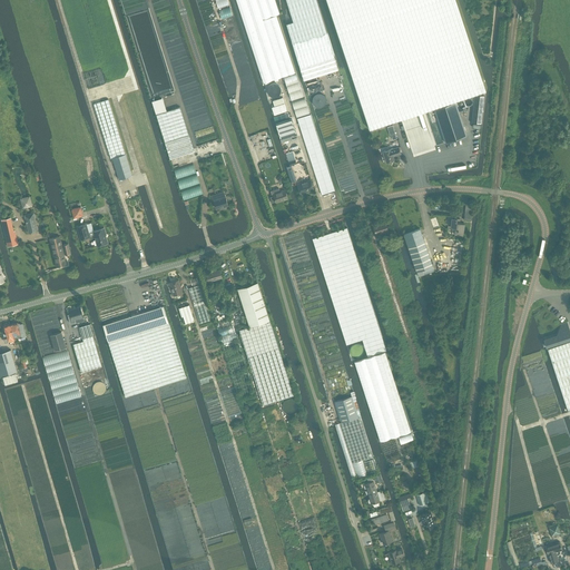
[(286,23),(300,68),(334,57),(316,0),(286,0),(293,21),(286,23)]
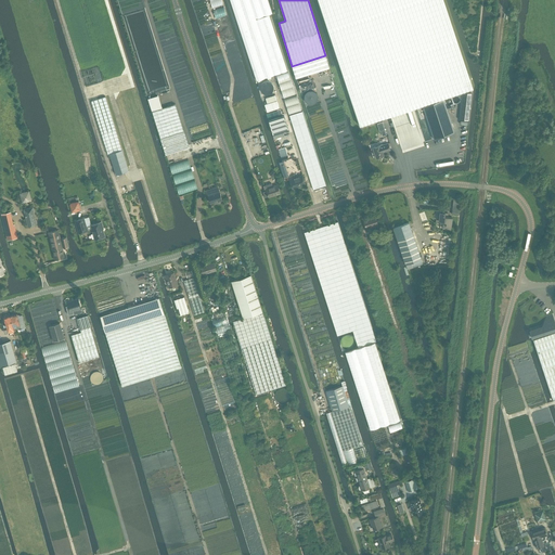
[(318,0),(360,126),(390,115),(411,108),(412,108),(414,107),(421,105),(428,103),(429,104),(437,101),(437,100),(473,88),(443,0),(318,0)]
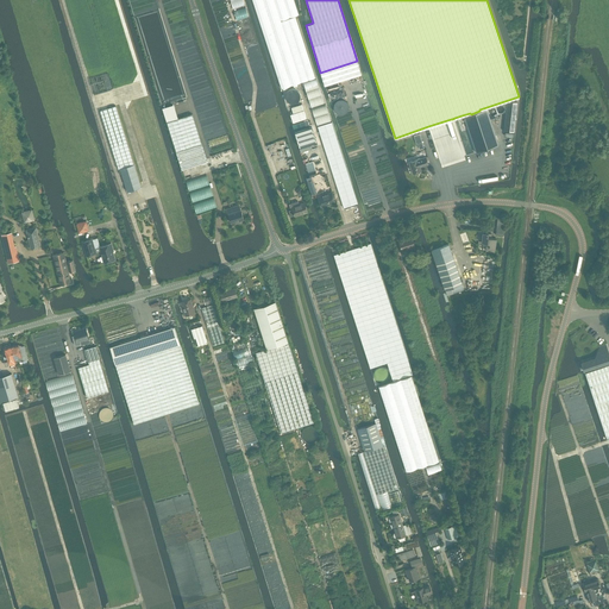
[(362,75),(357,61),(320,73),(325,86),(362,75)]
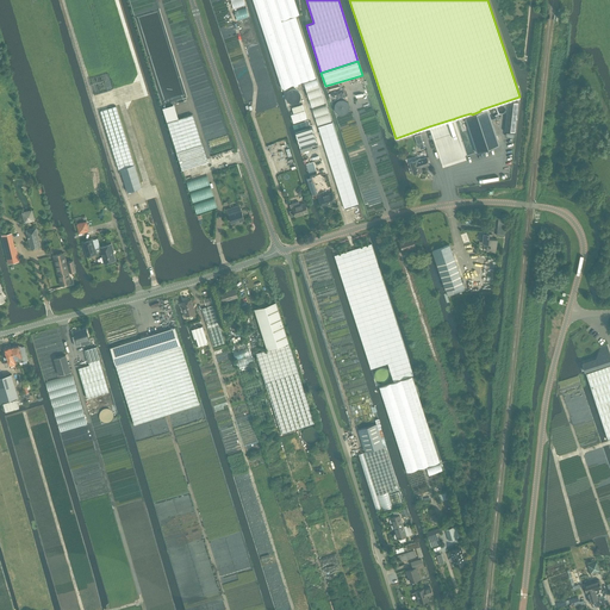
[(292,104),(294,104),(296,104),(297,103),(299,101),(300,100),(300,99),(302,97),(300,94),(300,93),(299,91),(298,91),(297,89),(294,89),(292,89),(290,91),(288,91),(288,92),(287,94),(287,97),(287,98),(287,99),(288,101),(290,103),(292,104)]
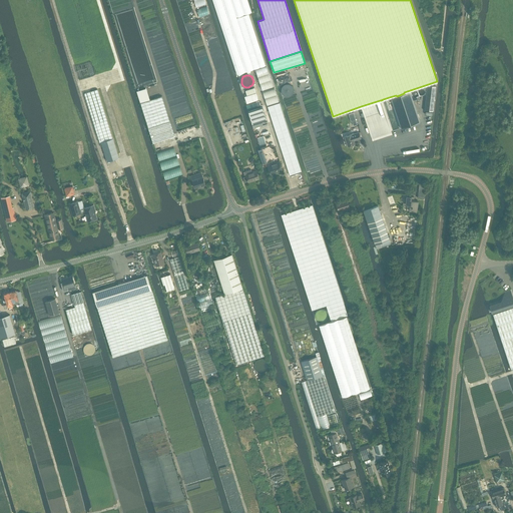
[(427,85),(424,110),(433,111),(436,86),(427,85)]
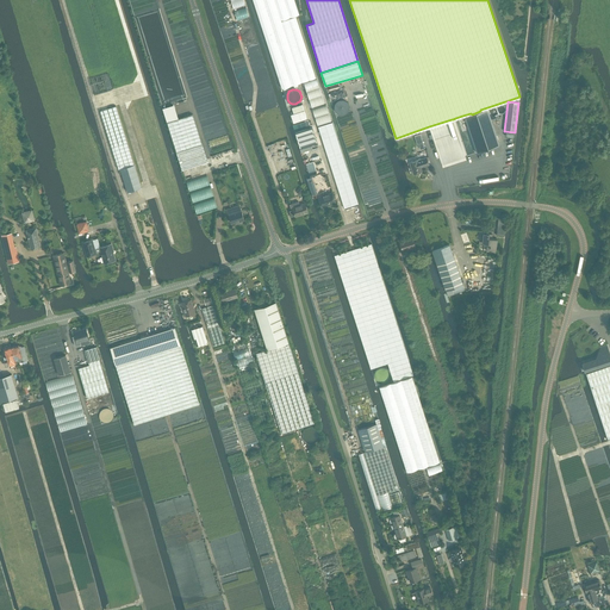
[(162,109),(167,122),(180,118),(175,105),(162,109)]
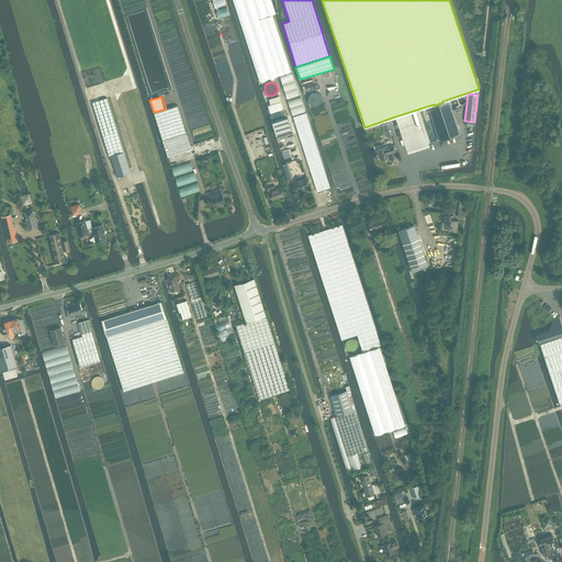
[(282,109),(279,97),(269,100),(270,104),(268,105),(270,113),(282,109)]
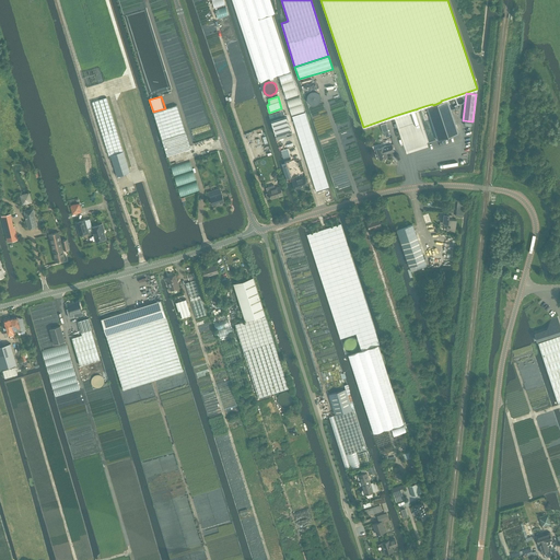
[(108,155),(111,154),(124,151),(119,139),(106,97),(92,102),(95,113),(108,155)]
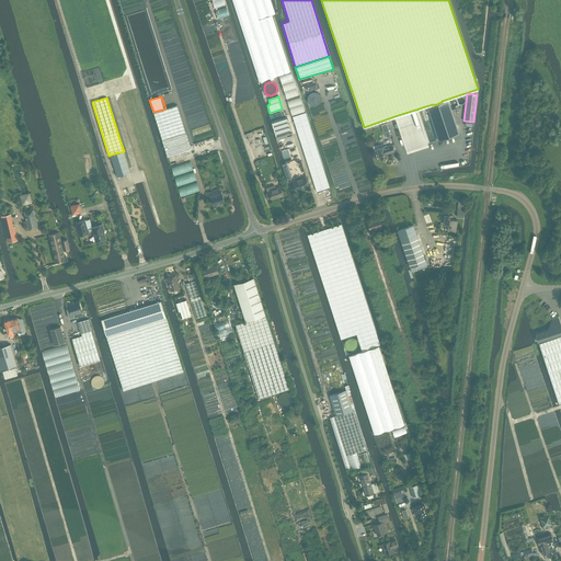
[(459,134),(448,101),(427,107),(434,127),(438,140),(459,134)]
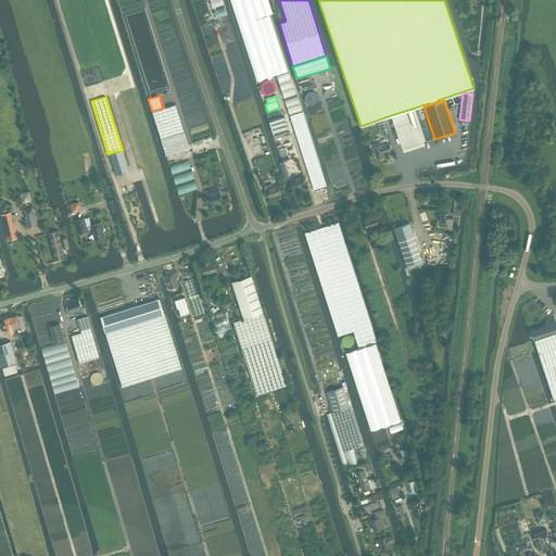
[(164,108),(152,111),(166,155),(189,148),(175,104),(164,108)]
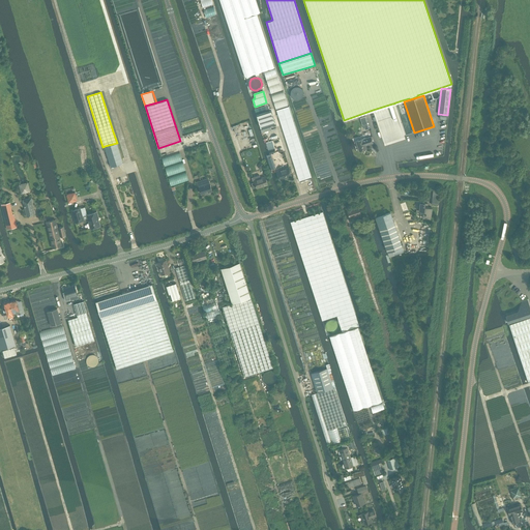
[(271,111),(257,115),(261,128),(275,123),(271,111)]
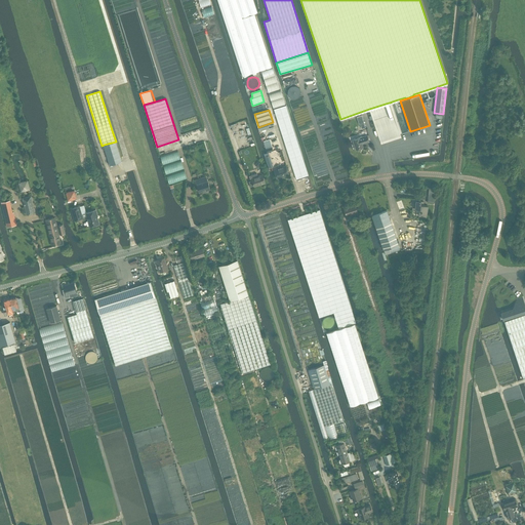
[(367,135),(360,137),(353,139),(356,149),(363,147),(362,144),(369,142),(367,135)]
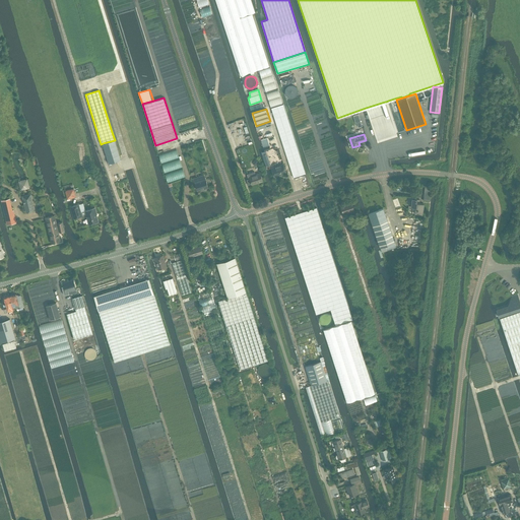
[(115,140),(103,143),(106,153),(109,164),(112,163),(121,160),(119,153),(115,140)]
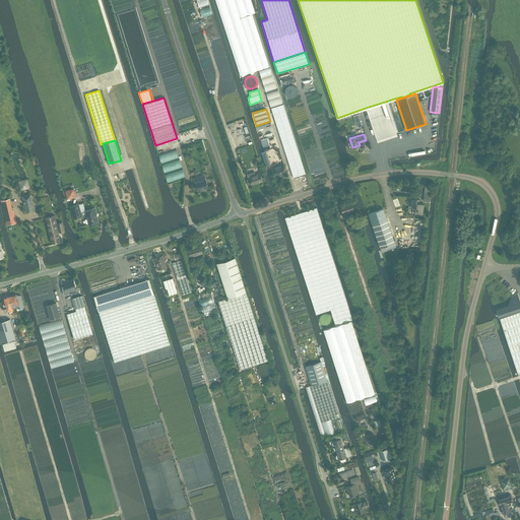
[(158,154),(161,164),(179,158),(176,149),(158,154)]
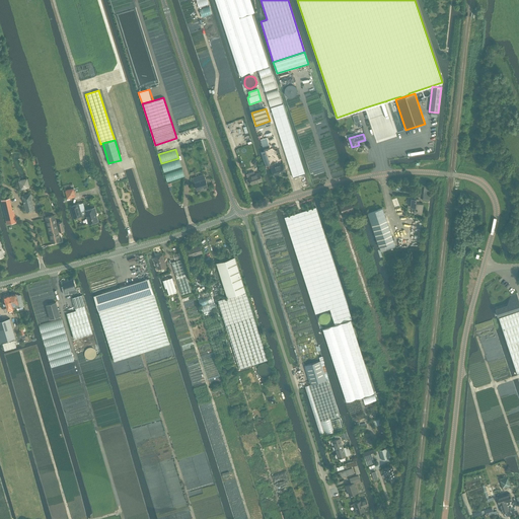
[(161,164),(164,173),(181,167),(178,158),(161,164)]
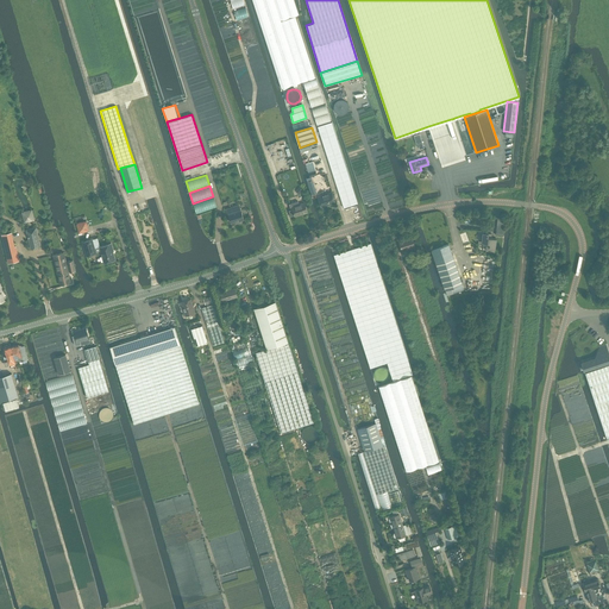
[(328,202),(328,203),(334,201),(332,192),(318,196),(321,206),(328,202)]
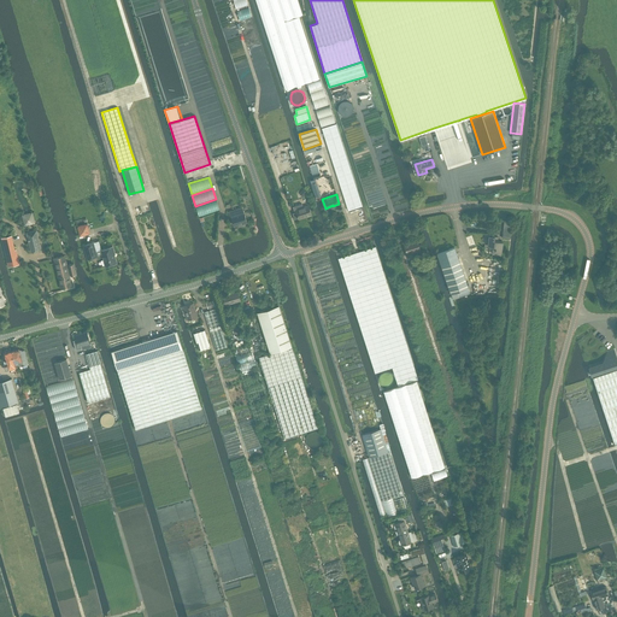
[(195,206),(199,217),(219,210),(216,199),(195,206)]
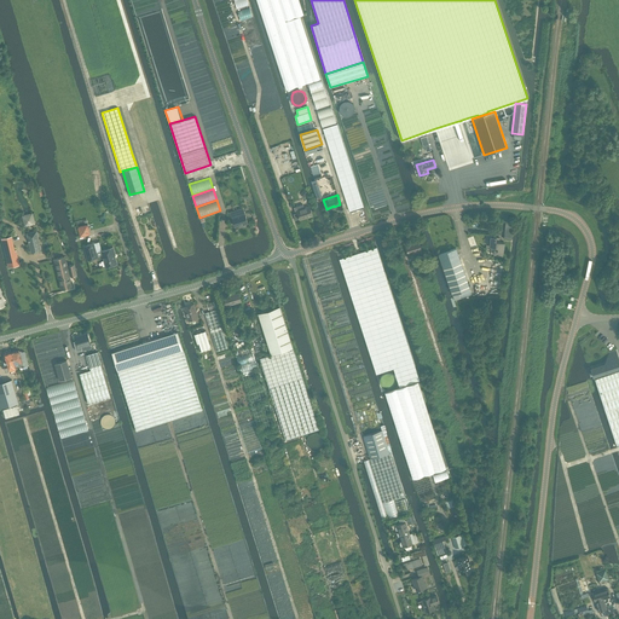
[(296,210),(300,219),(313,215),(310,206),(296,210)]
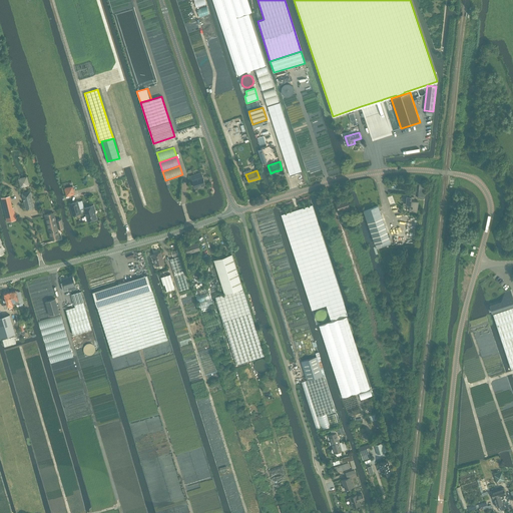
[(195,179),(192,180),(194,187),(200,185),(200,186),(205,185),(202,177),(199,178),(197,174),(194,175),(195,179)]
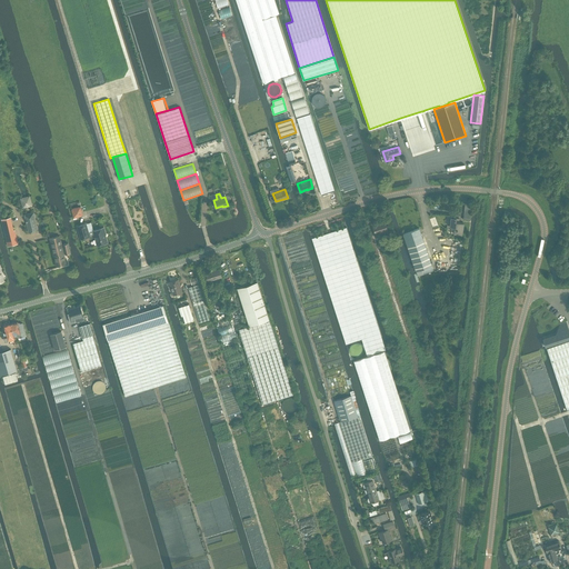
[(71,209),(73,218),(82,216),(80,207),(71,209)]
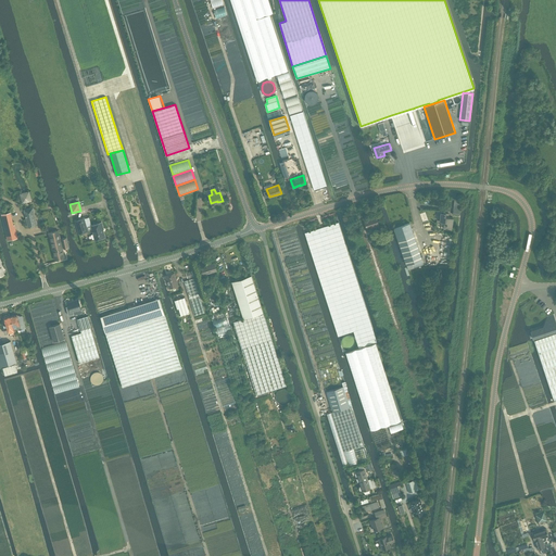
[(159,210),(154,211),(158,220),(171,216),(167,206),(166,207),(166,206),(159,209),(159,210)]
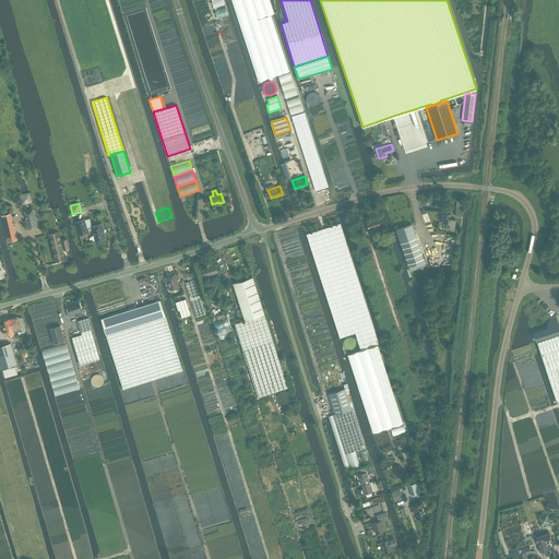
[(34,211),(25,212),(30,229),(37,227),(34,211)]
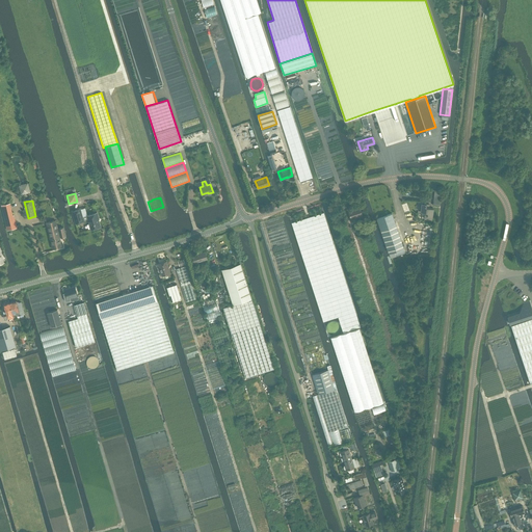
[(429,204),(421,203),(420,212),(427,213),(426,219),(431,219),(433,208),(428,208),(429,204)]
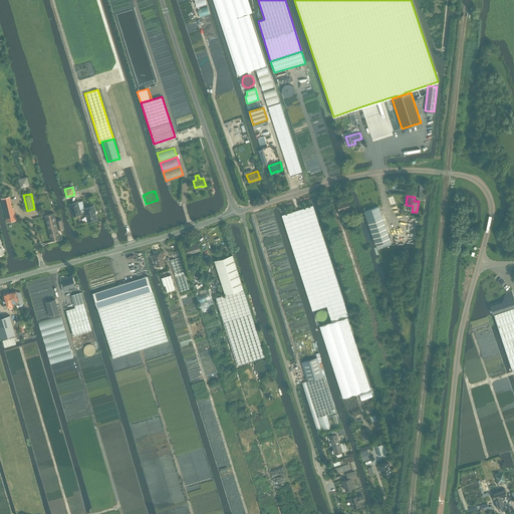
[(10,197),(2,199),(8,223),(16,221),(14,209),(13,209),(10,197)]
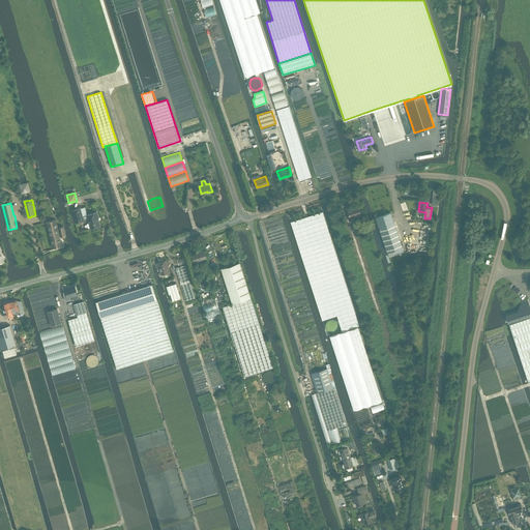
[(347,210),(350,217),(360,214),(358,206),(347,210)]
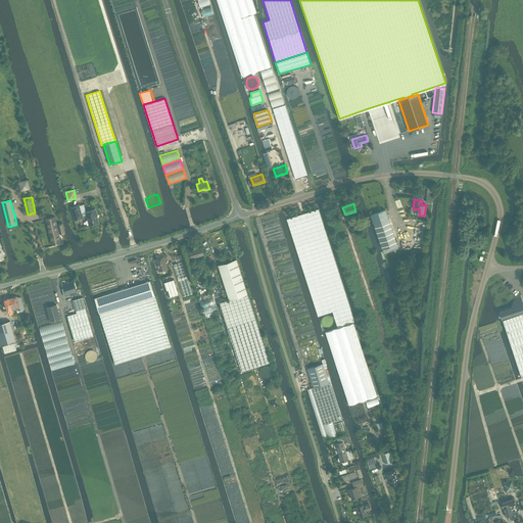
[(79,205),(70,207),(75,220),(82,217),(81,214),(79,205)]
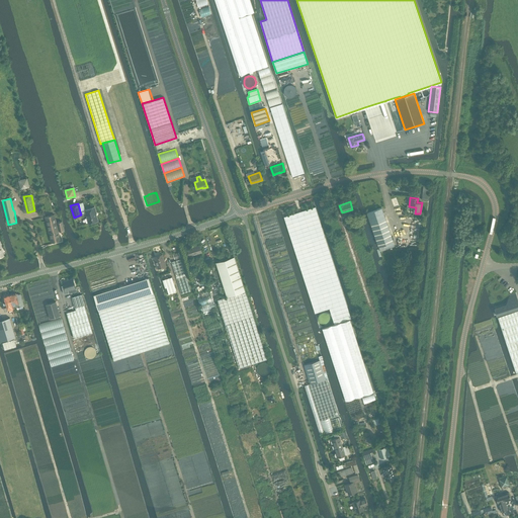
[(82,216),(86,214),(89,224),(98,221),(95,213),(96,213),(95,207),(81,211),(82,216)]
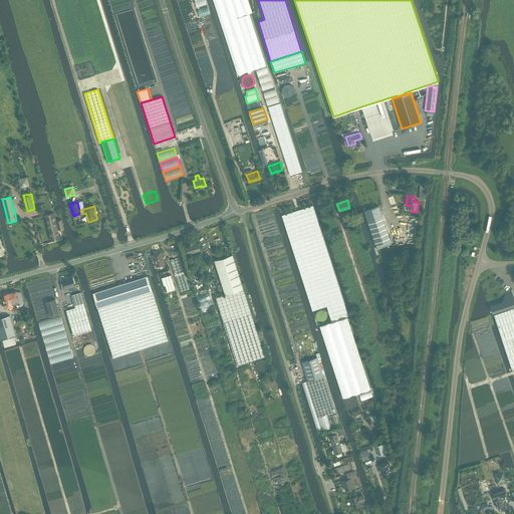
[(364,211),(371,234),(375,244),(380,243),(381,248),(392,244),(390,239),(383,222),(378,206),(364,211)]
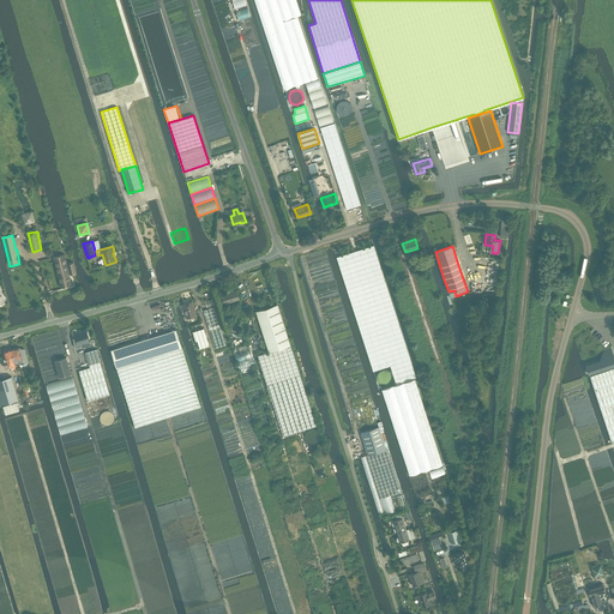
[(71,269),(68,269),(65,254),(54,258),(61,288),(72,286),(70,275),(71,275),(77,274),(77,272),(74,263),(70,264),(71,269)]
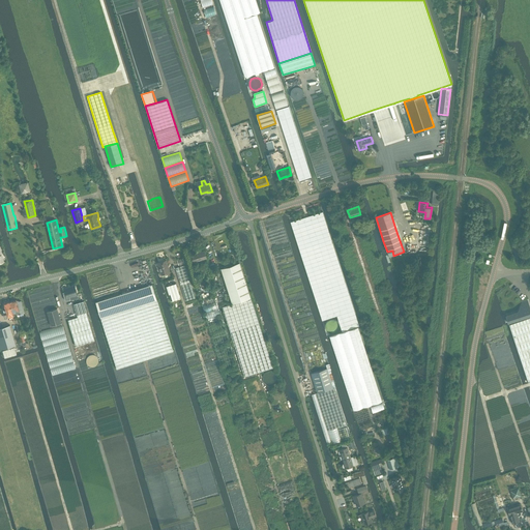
[(192,255),(194,262),(207,258),(204,251),(192,255)]
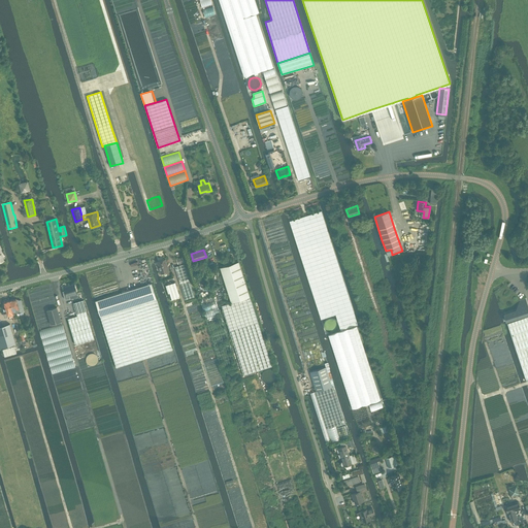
[(158,262),(161,273),(169,271),(166,260),(158,262)]
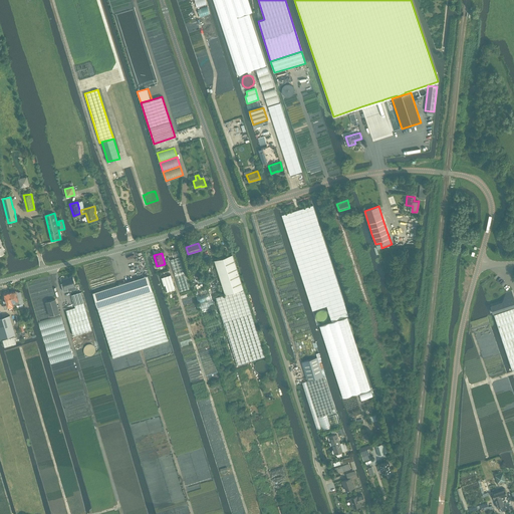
[(233,254),(214,260),(225,294),(243,289),(233,254)]
